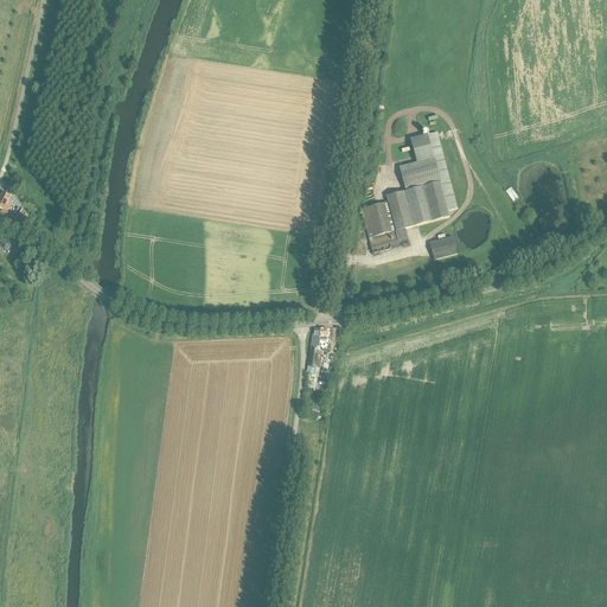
[(410,140),(417,164),(400,168),(406,192),(387,197),(389,203),(362,210),(374,255),(410,246),(406,230),(449,218),(448,212),(458,210),(438,133),(410,140)]
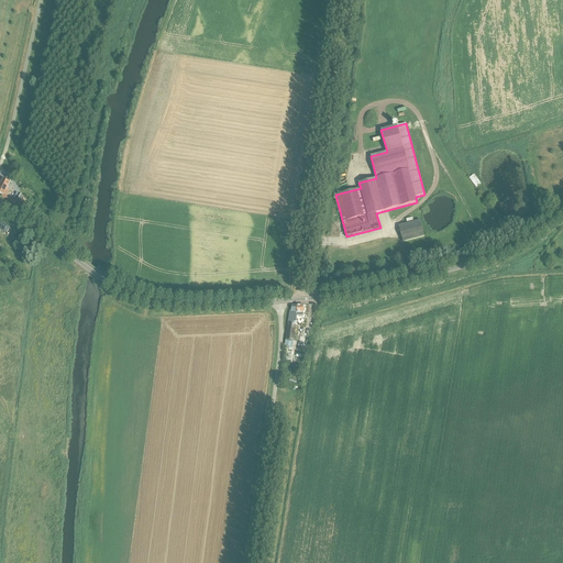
[(468,178),(476,188),(482,184),(474,174),(468,178)]
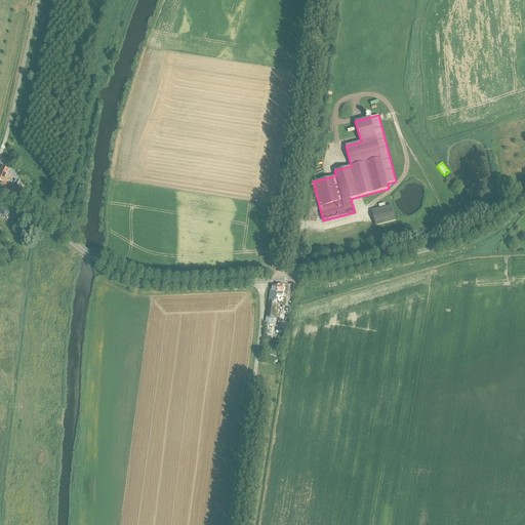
[(1,183),(10,190),(12,187),(6,183),(9,177),(6,176),(9,170),(2,167),(0,171),(0,179),(2,182),(1,183)]
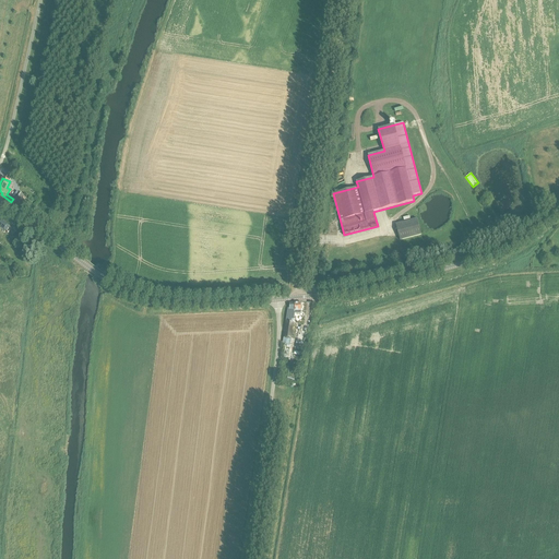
[(13,202),(18,205),(25,195),(21,192),(13,202)]
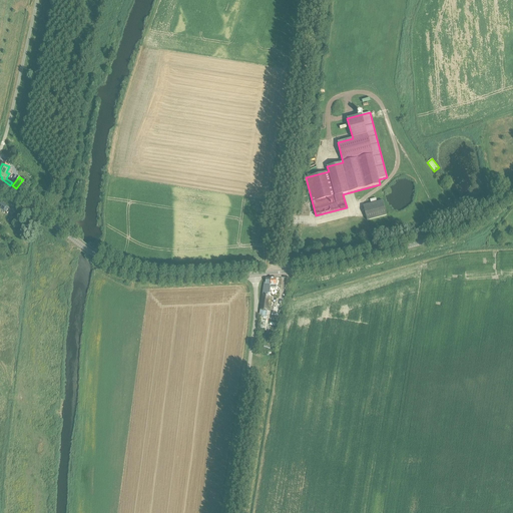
[(1,201),(0,203),(0,208),(5,212),(9,207),(1,201)]
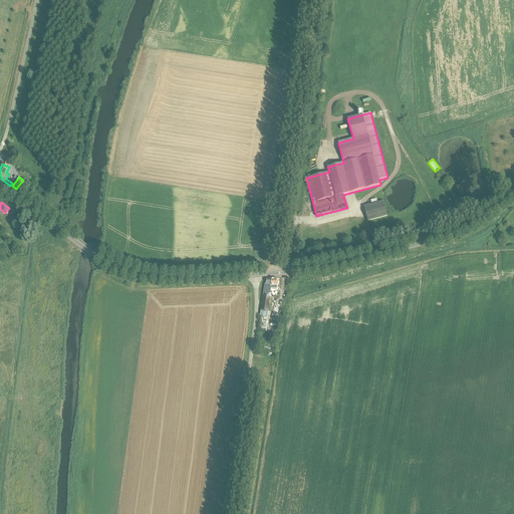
[(364,207),(368,222),(388,217),(383,202),(364,207)]
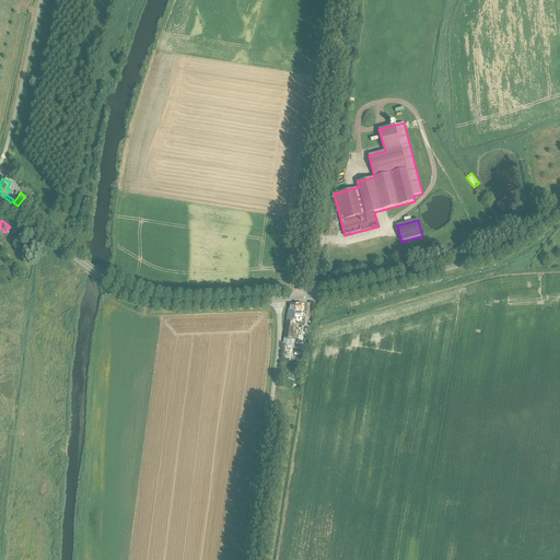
[(289,310),(287,318),(290,318),(291,310),(294,310),(294,311),(295,311),(295,314),(302,314),(302,303),(290,303),(290,310),(289,310)]
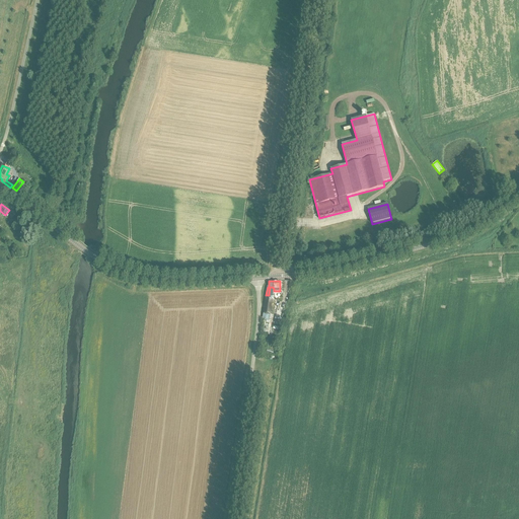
[(263,317),(270,318),(273,299),(266,298),(263,317)]
